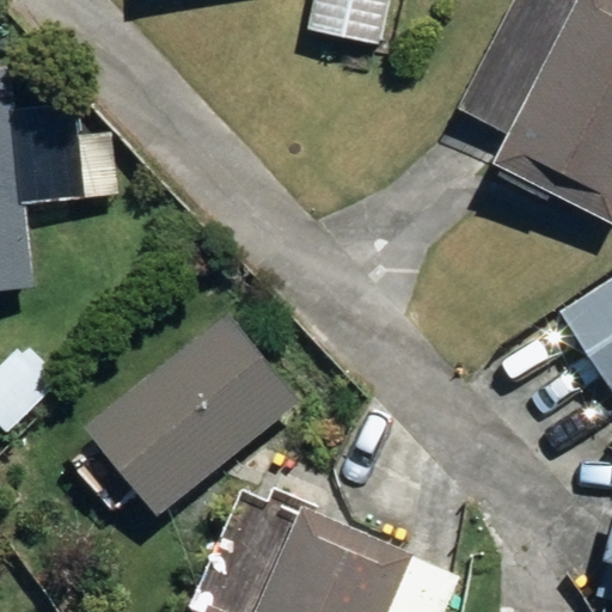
[(314,0),(310,29),(379,44),(387,0),(314,0)]
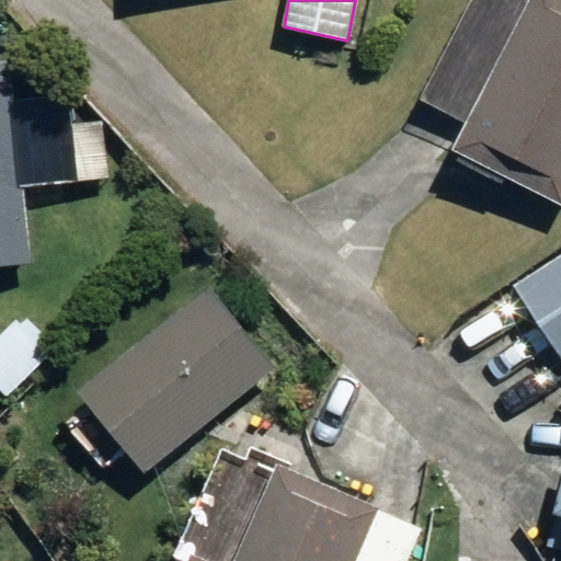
[(560,0),(527,0),(450,151),(560,207),(560,0)]
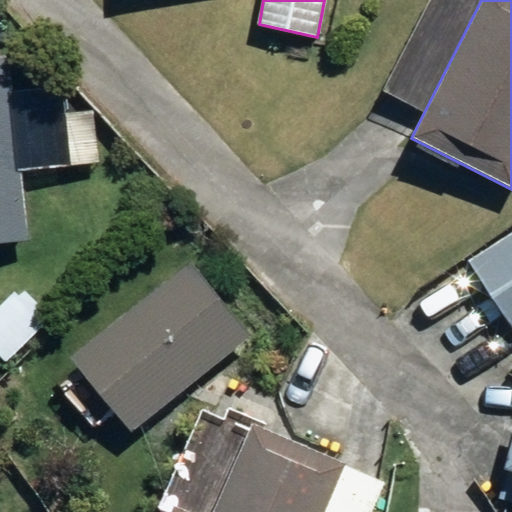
[(0,63),(0,246),(25,244),(6,63),(0,63)]
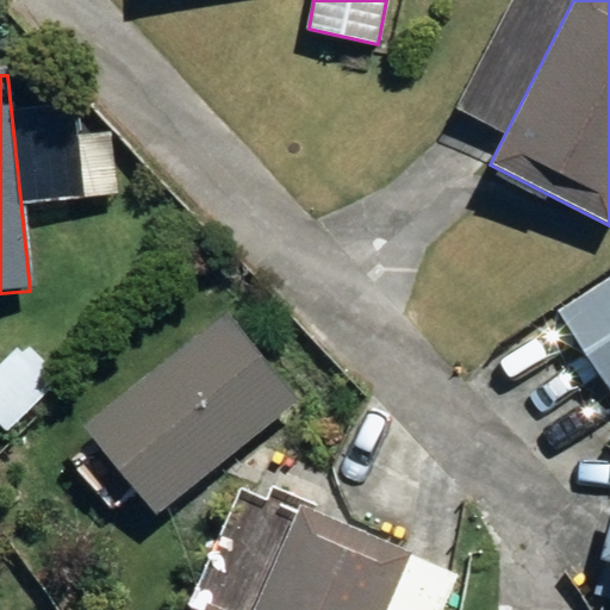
[(609,277),(559,312),(609,392),(609,277)]
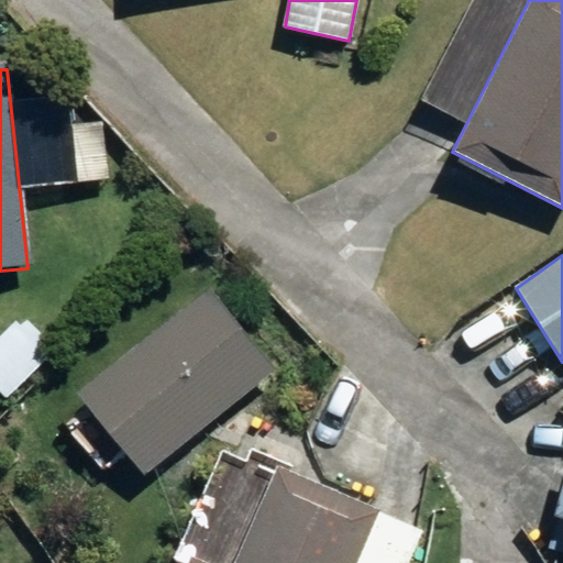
[(207,289),(75,392),(138,472),(269,370),(207,289)]
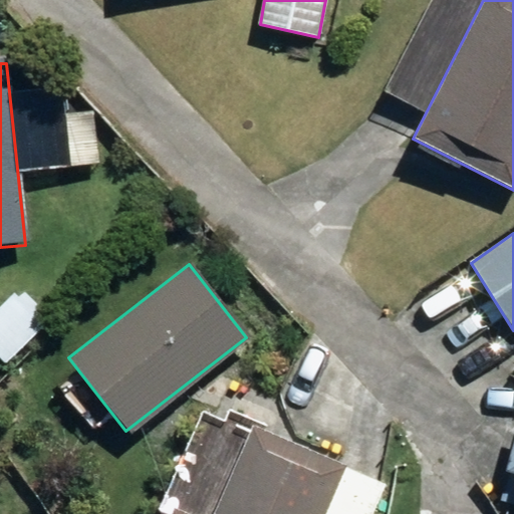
[(0,308),(0,357),(6,363),(43,324),(14,295),(0,308)]
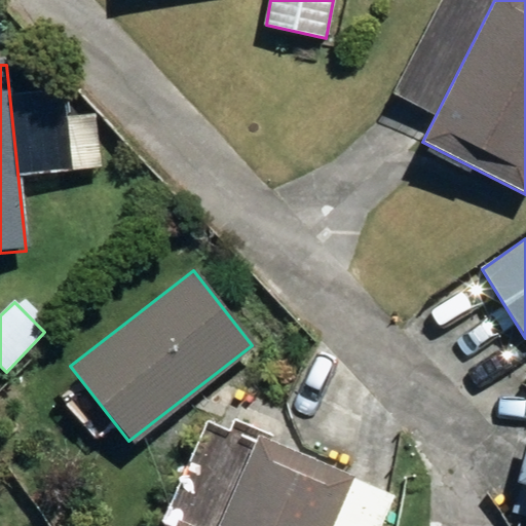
[(379,525),(393,492),(259,439),(257,442),(207,421),(164,525),(166,525),(379,525)]
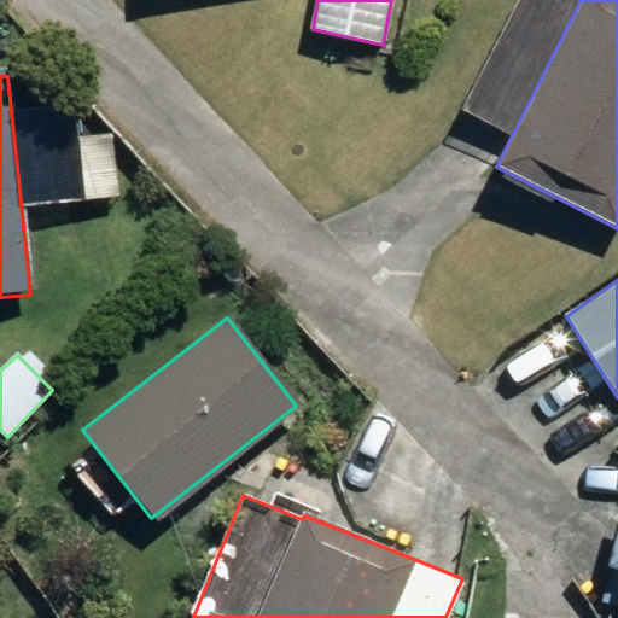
[(617,536),(600,601),(617,606),(617,536)]
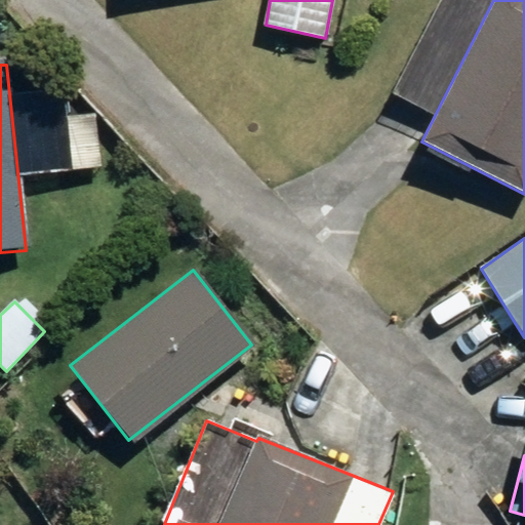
All buildings are outlined.
